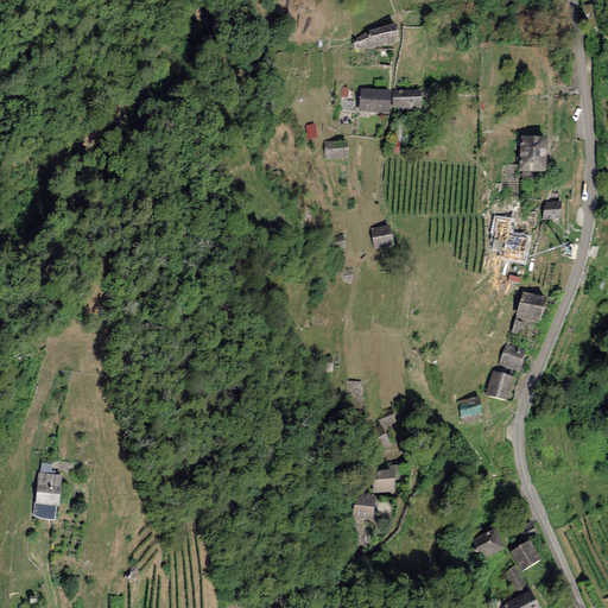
[(396,26),(371,32),(374,50),(399,44),(396,26)]
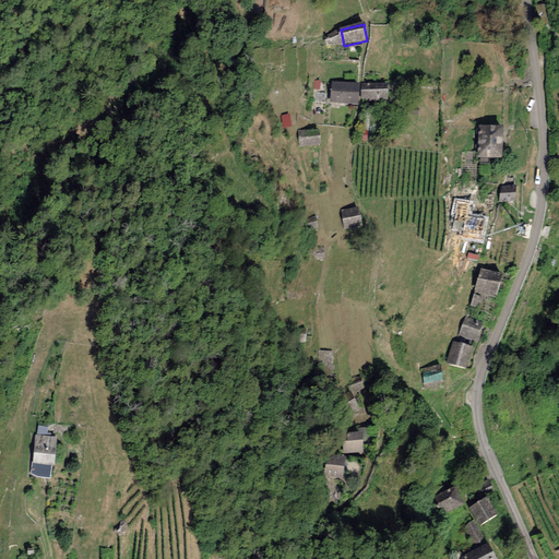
[(359,85),(331,83),(330,103),(358,106),(359,85)]
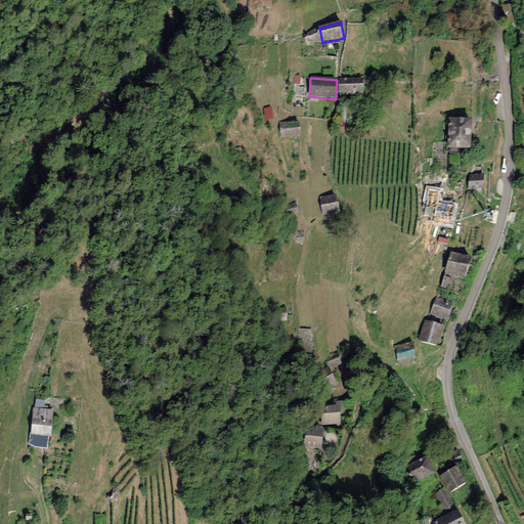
[(363,79),(339,79),(339,94),(363,94),(363,79)]
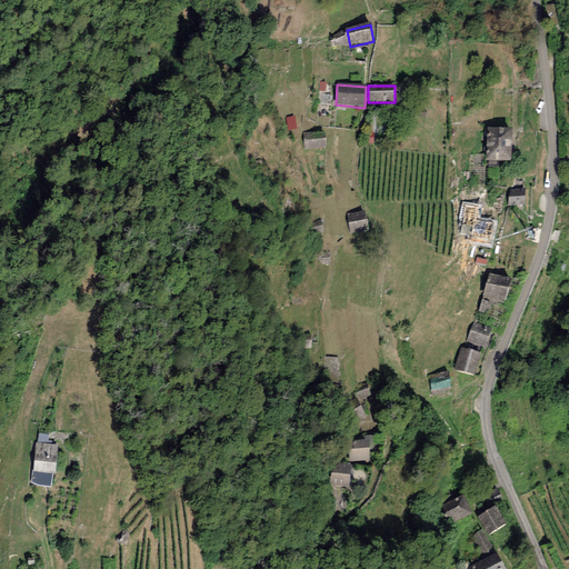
[(512,131),(488,129),(486,161),(511,163),(512,131)]
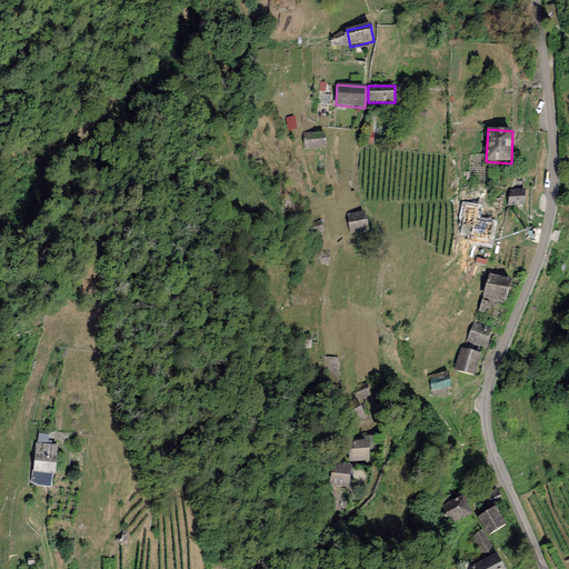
[(325,131),(303,132),(303,150),(326,149),(325,131)]
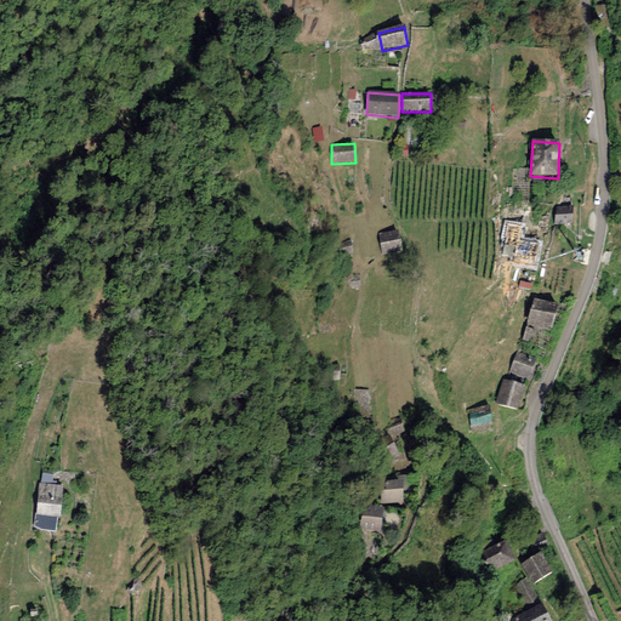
[(573,208),(554,208),(554,226),(573,227),(573,208)]
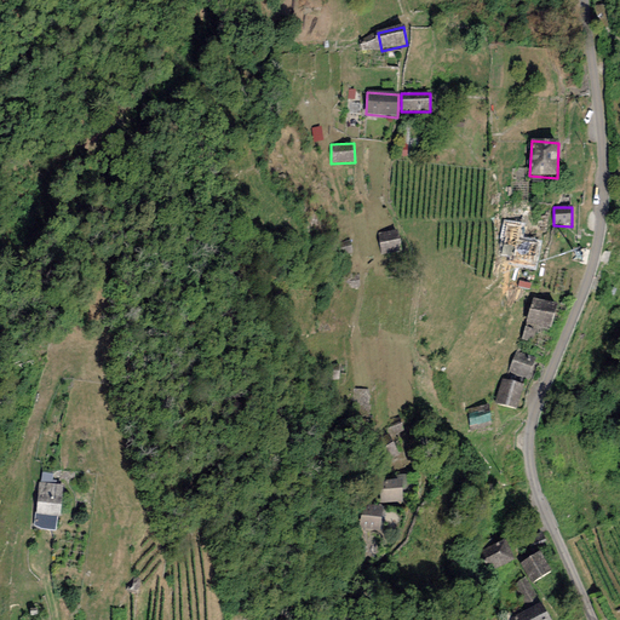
[(521,229),(505,225),(499,257),(511,259),(510,265),(534,271),(539,247),(518,242),(521,229)]
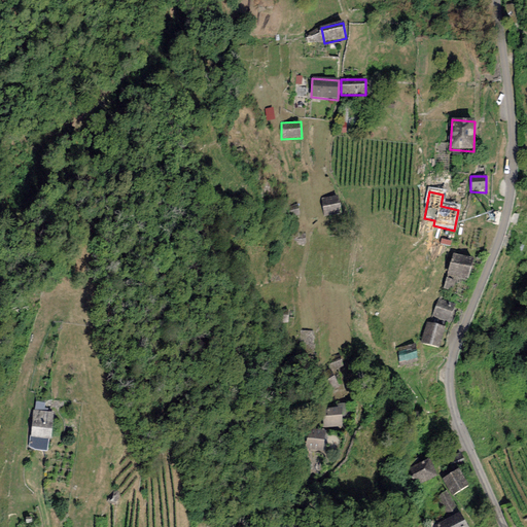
[(339,196),(320,199),(323,217),(342,214),(339,196)]
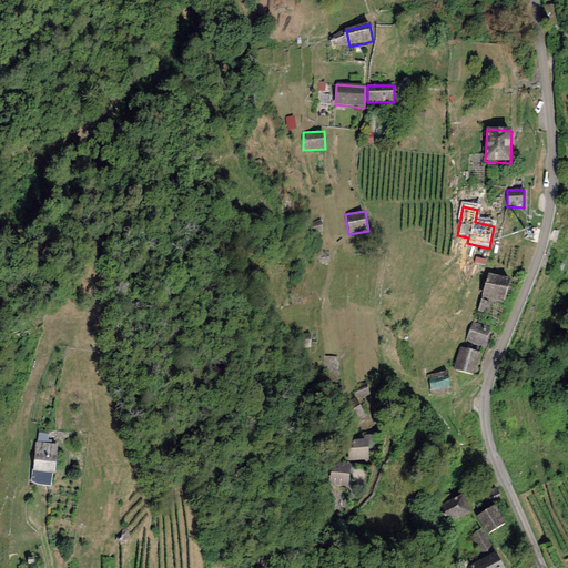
[(322,232),(321,222),(311,223),(312,234),(322,232)]
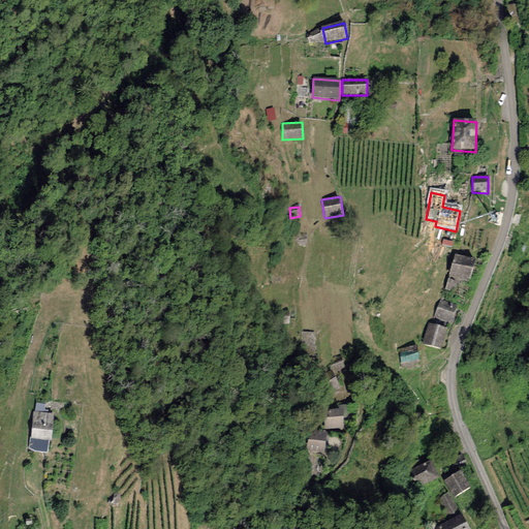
[(191,231),(178,231),(178,247),(192,247),(191,231)]
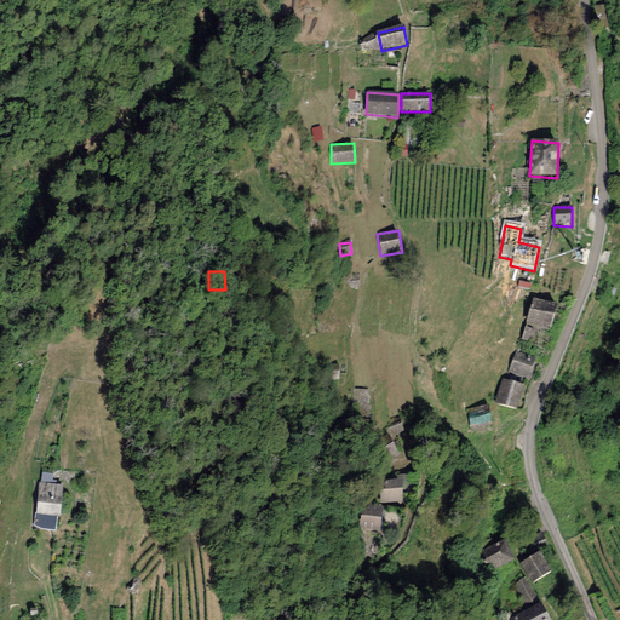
[(557,306),(534,300),(527,325),(551,331),(557,306)]
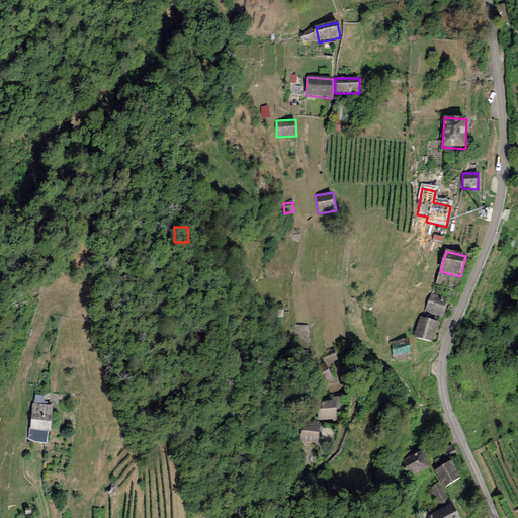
[(447,299),(432,293),(425,312),(441,318),(447,299)]
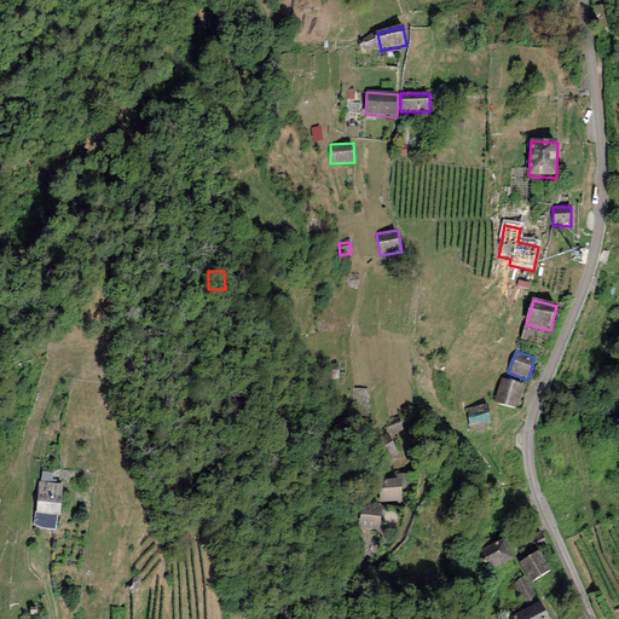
[(339,366),(322,365),(322,381),(337,381),(339,366)]
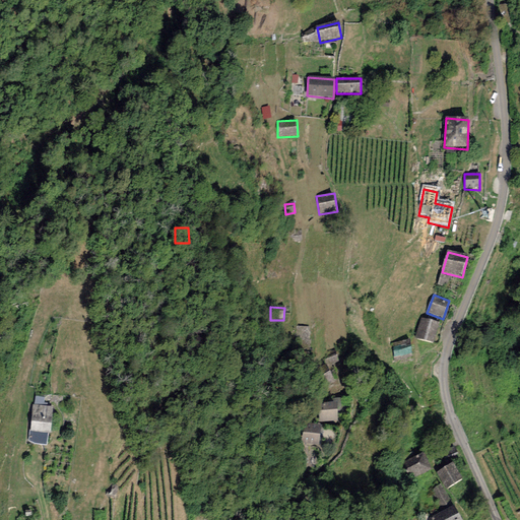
[(440,324),(420,319),(415,339),(434,344),(440,324)]
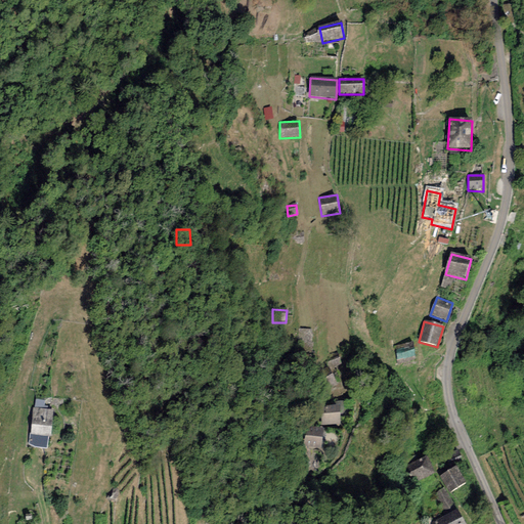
[(312,331),(298,331),(298,345),(312,345),(312,331)]
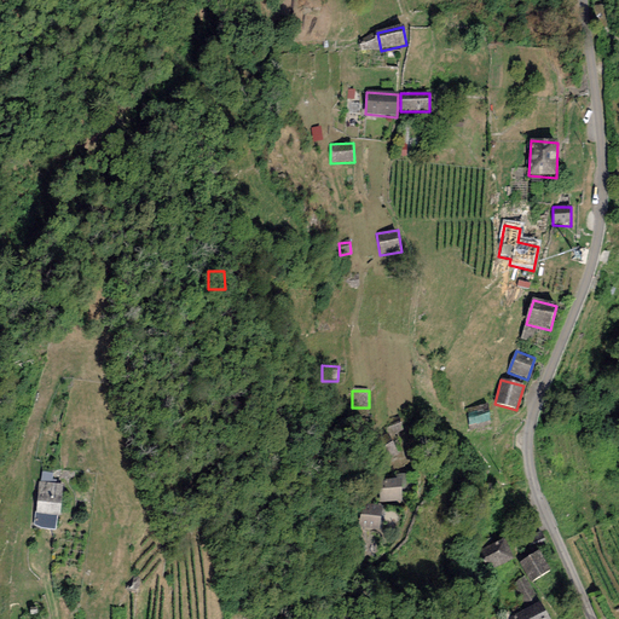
[(487,406),(466,410),(469,429),(491,426),(487,406)]
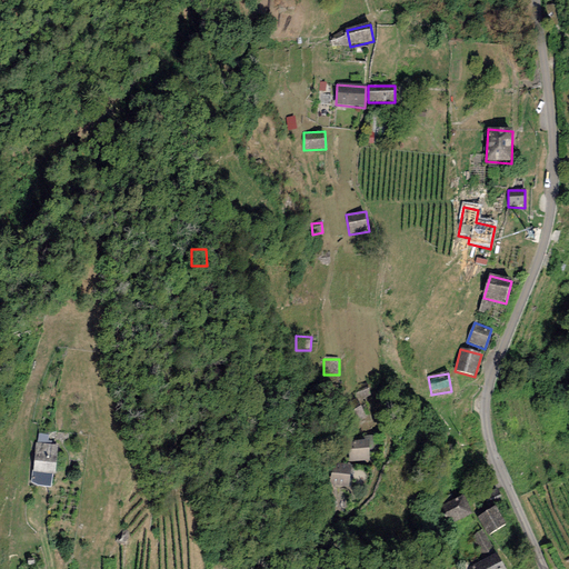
[(369,388),(356,391),(358,401),(371,398),(369,388)]
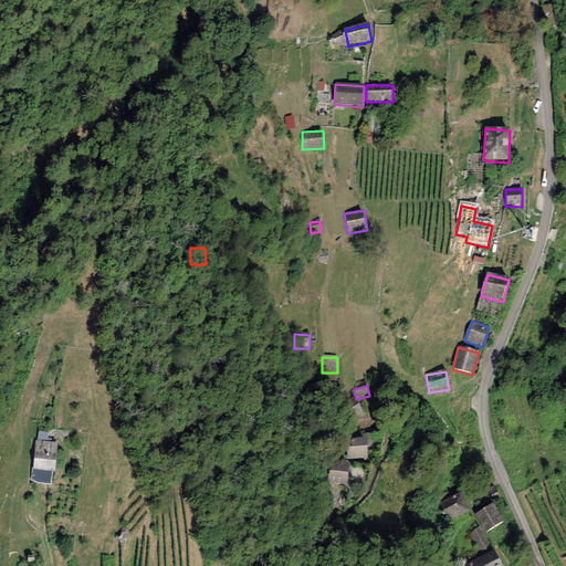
[(363,416),(356,402),(345,408),(350,421),(363,416)]
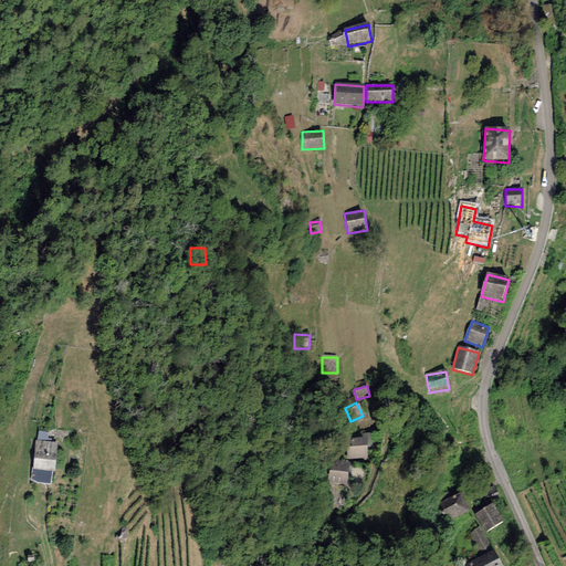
[(367,440),(346,441),(347,461),(367,460),(367,440)]
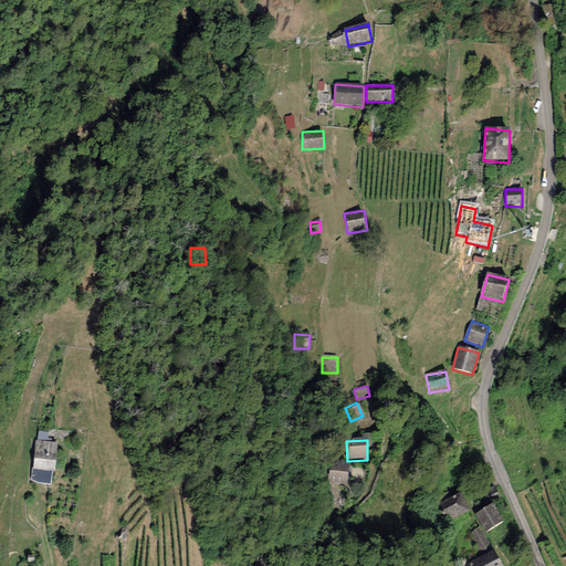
[(59,446),(37,442),(32,469),(55,472),(59,446)]
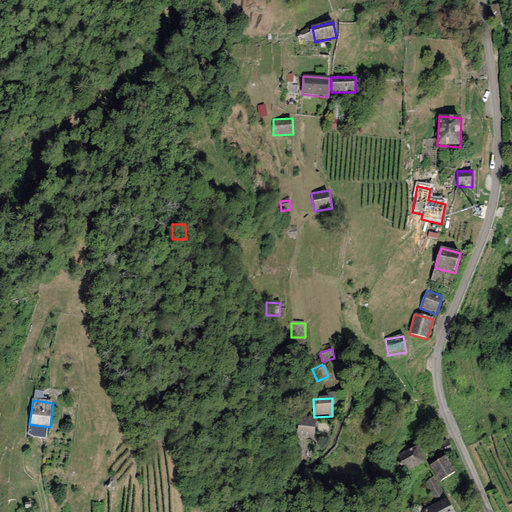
[(316,422),(299,418),(295,437),(313,440),(316,422)]
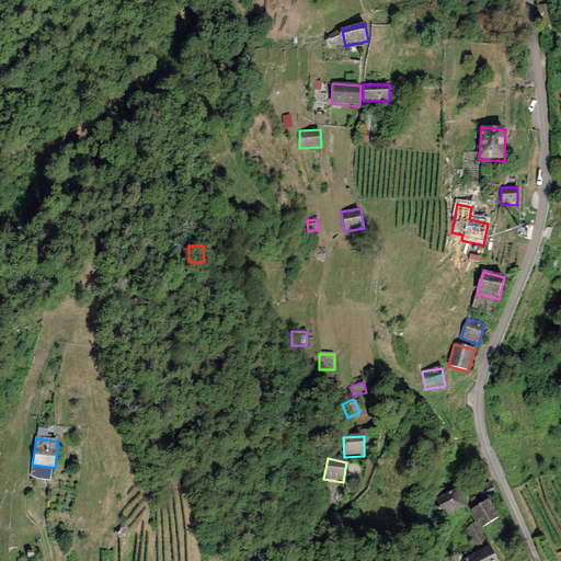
[(457,489),(434,499),(443,518),(466,510),(457,489)]
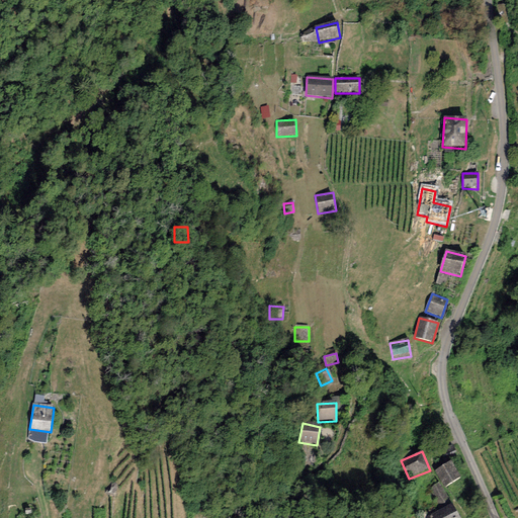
[(451,462),(435,472),(444,488),(460,478),(451,462)]
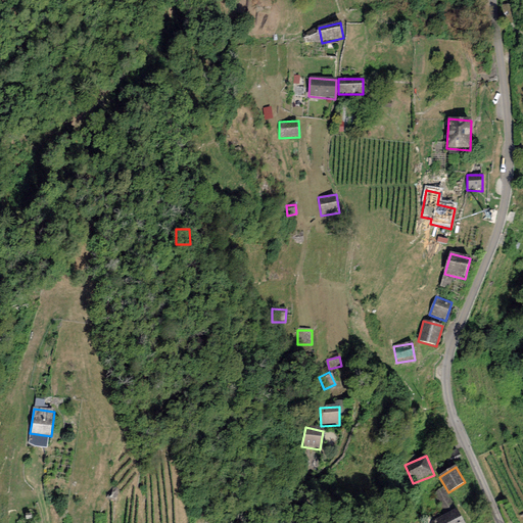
[(453,507),(442,488),(432,493),(442,513),(453,507)]
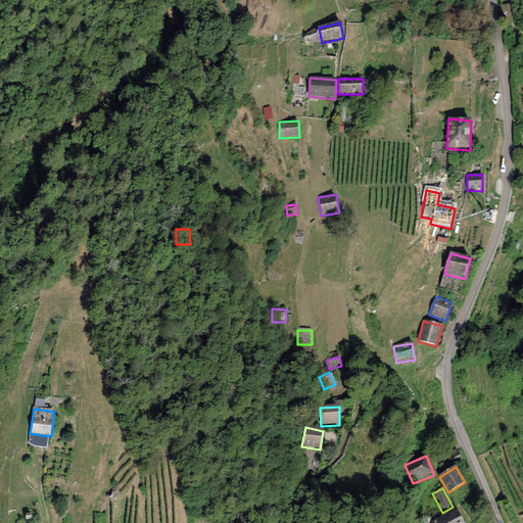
[(462,522),(458,511),(429,522),(462,522)]
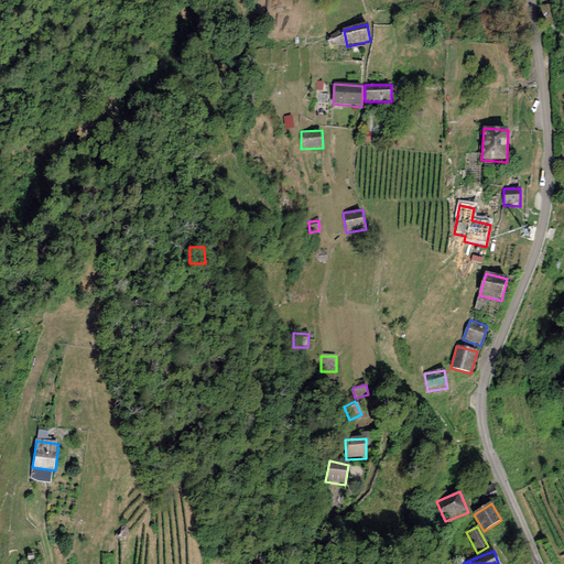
All buildings are outlined.
